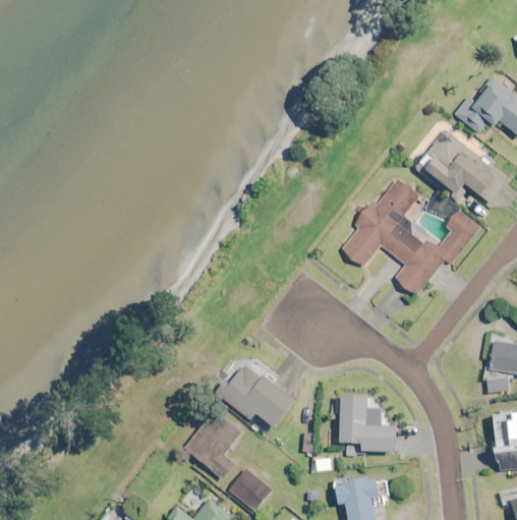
[(516,99),(492,78),(471,103),(466,98),(454,113),(482,136),(497,119),(516,135),(516,99)]
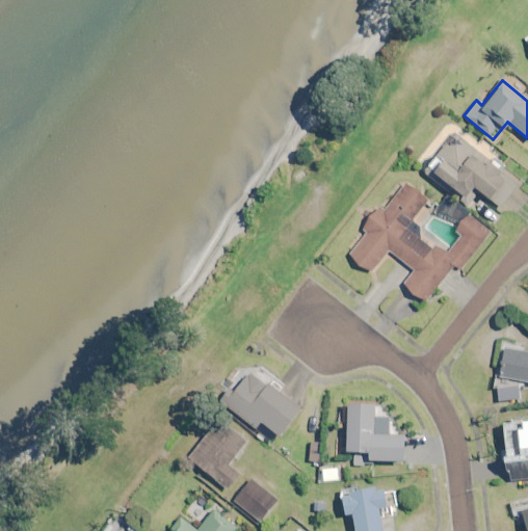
[(460,138),(453,147),(447,141),(423,169),(432,178),(436,175),(464,197),(473,186),(498,207),(516,186),(498,173),(500,170),(460,138)]
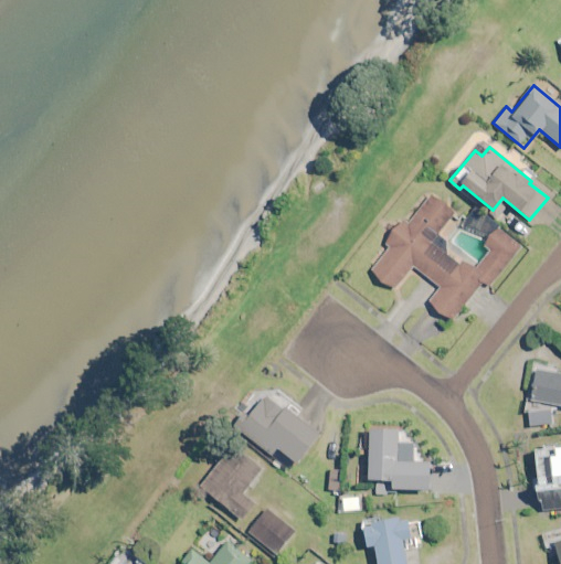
[(455,213),(432,193),(406,224),(401,219),(384,240),(390,244),(369,268),(392,288),(412,265),(438,287),(426,301),(448,321),(480,283),(487,288),(520,249),(496,230),(483,244),(490,251),(473,272),(459,261),(456,265),(442,253),(448,245),(436,235),(455,213)]
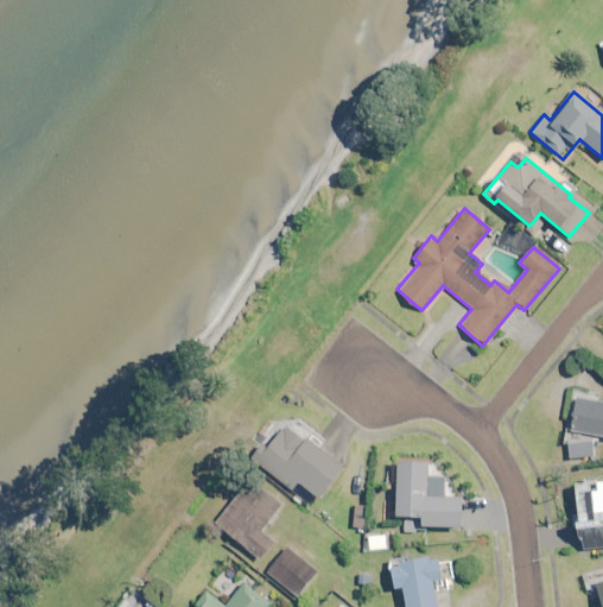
[(465,337),(457,333),(445,351),(454,355),(465,337)]
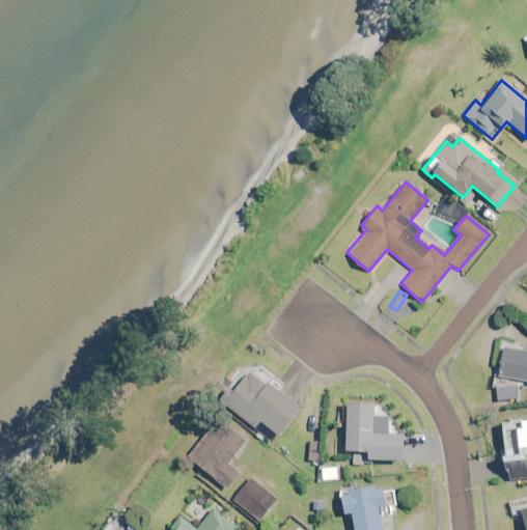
[(526,353),(501,350),(497,379),(526,383),(526,353)]
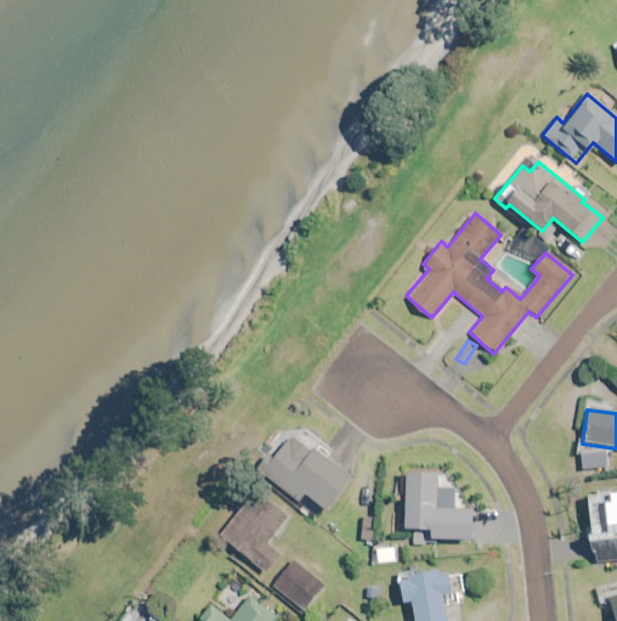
[(350,478),(290,435),(261,475),(284,492),(298,501),(304,492),(327,509),(350,478)]
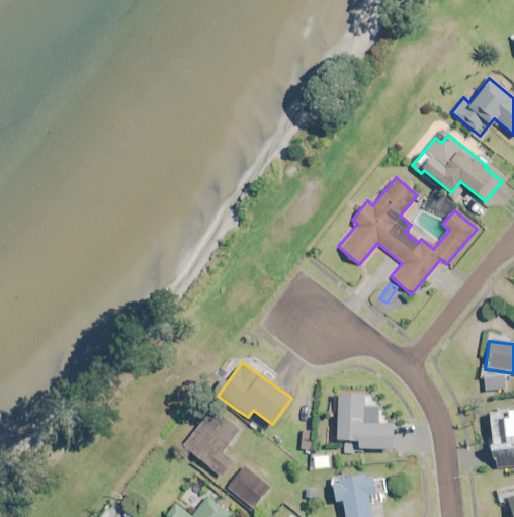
[(506,377),(485,375),(483,390),(505,392),(506,377)]
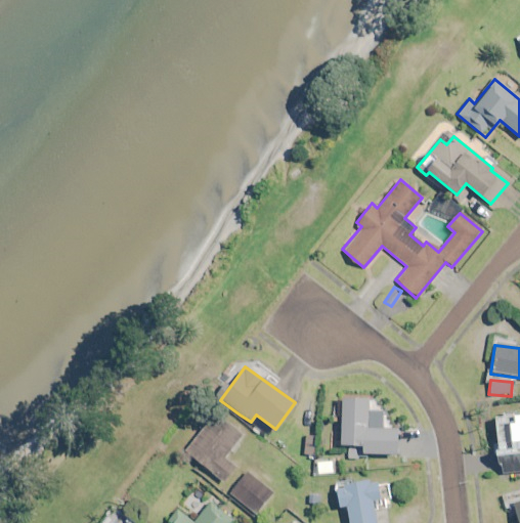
[(367,398),(343,398),(341,444),(346,444),(346,456),(364,458),(364,452),(397,453),(398,429),(366,428),(367,398)]
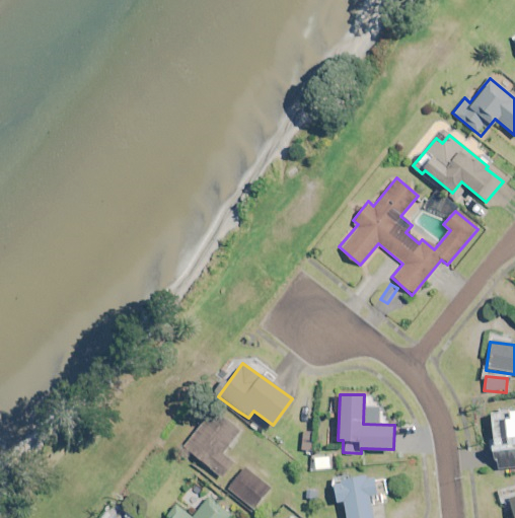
[(514,409),(491,411),(494,456),(496,456),(497,468),(514,467),(514,409)]
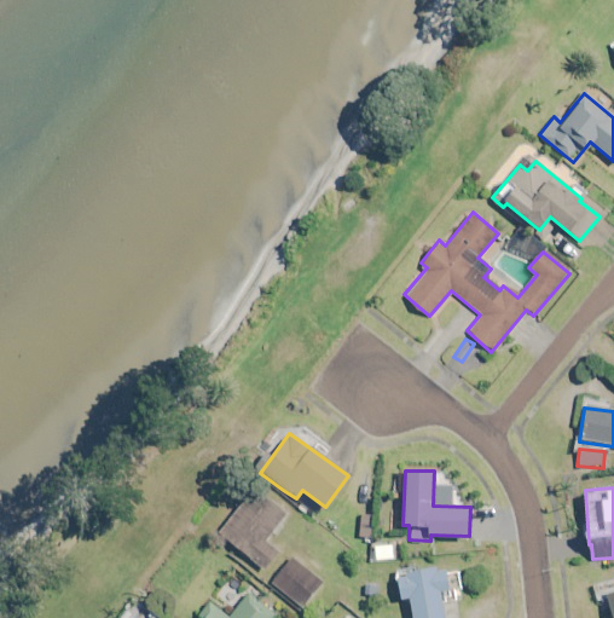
[(287,514),(255,489),(220,532),(264,567),(278,550),(265,541),(287,514)]
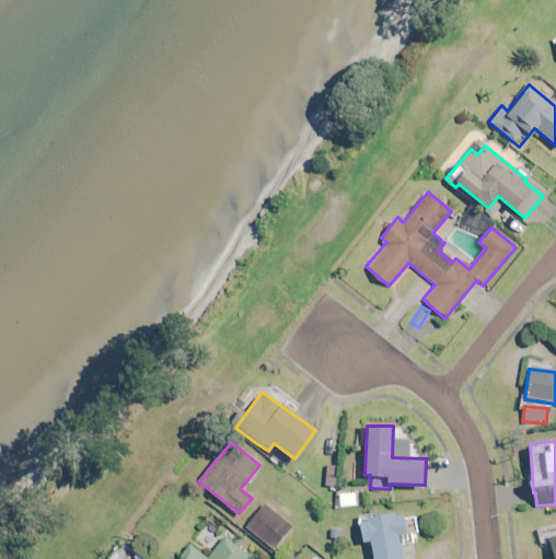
[(355,505),(352,490),(336,492),(338,508),(355,505)]
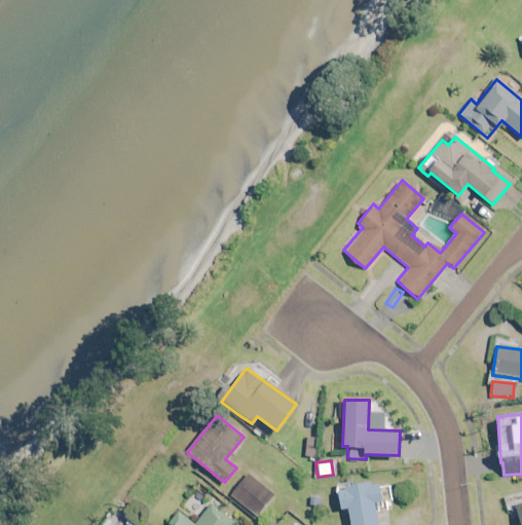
[(272,494),(247,475),(231,494),(257,515),(272,494)]
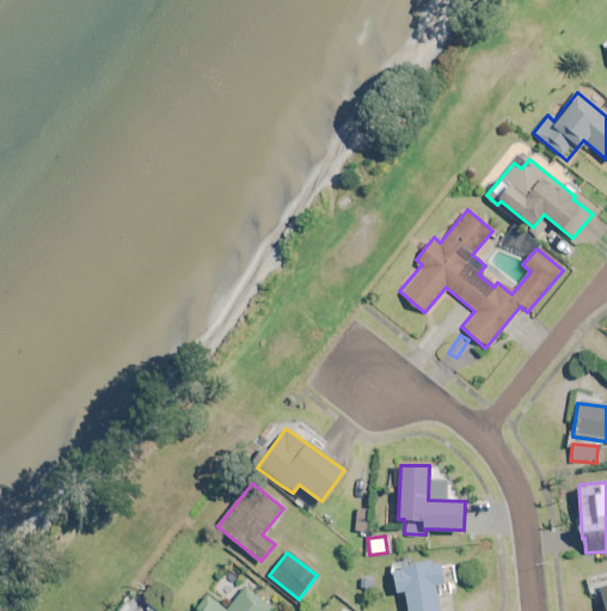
[(452,562),(430,566),(429,562),(393,567),(397,591),(405,590),(408,610),(439,610),(435,585),(454,582),(452,562)]
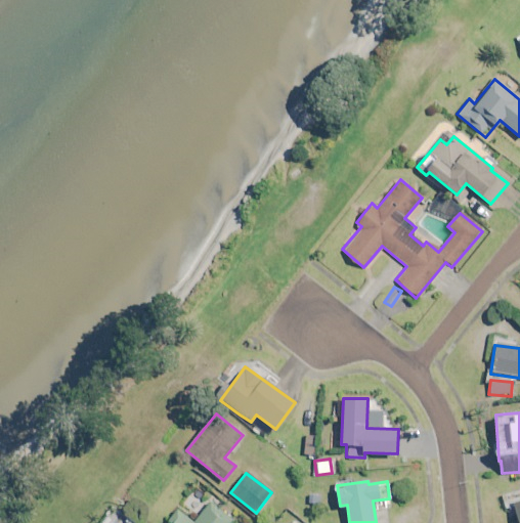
[(519,522),(519,500),(511,505),(517,522),(519,522)]
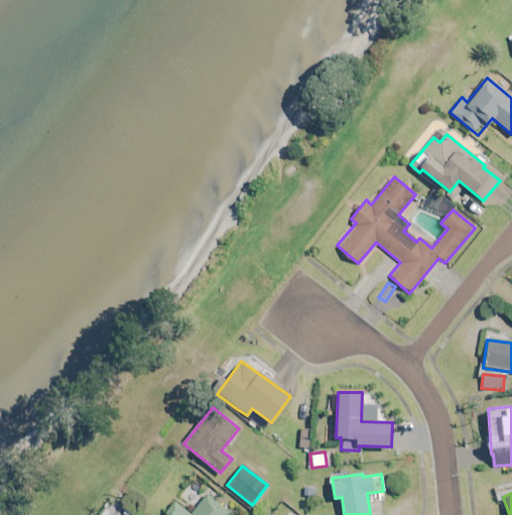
[(225,514),(228,512),(206,494),(189,514),(172,502),(161,514),(225,514)]
